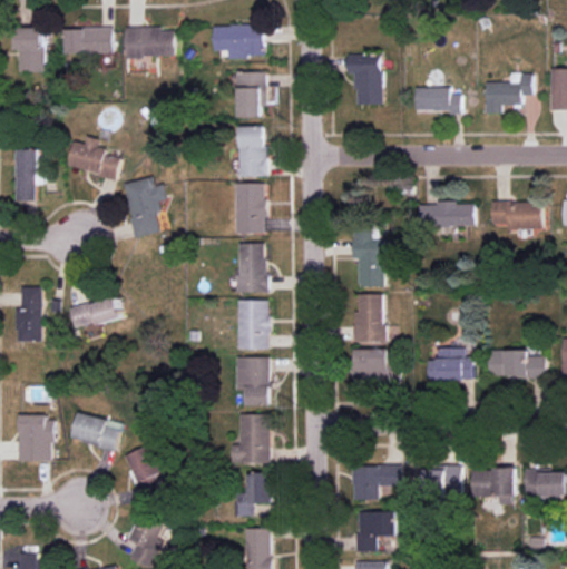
[(213,26),(213,51),(227,51),(227,58),(263,57),(262,26),(213,26)]
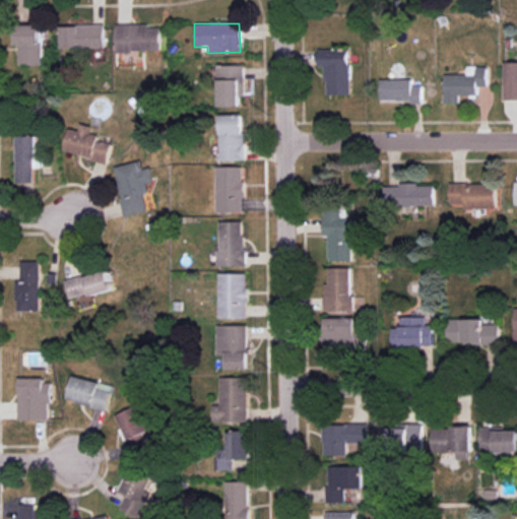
[(114,53),(158,52),(157,27),(147,28),(147,24),(113,25),(114,53)]
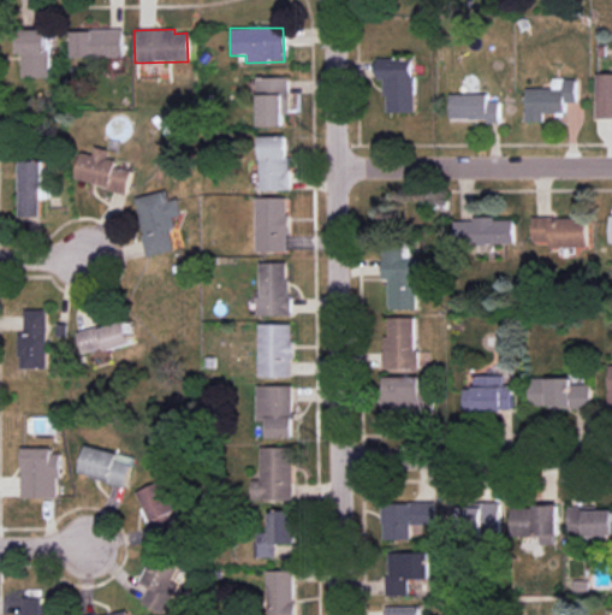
[(46,30),(15,30),(16,55),(19,55),(21,78),(47,77),(46,30)]
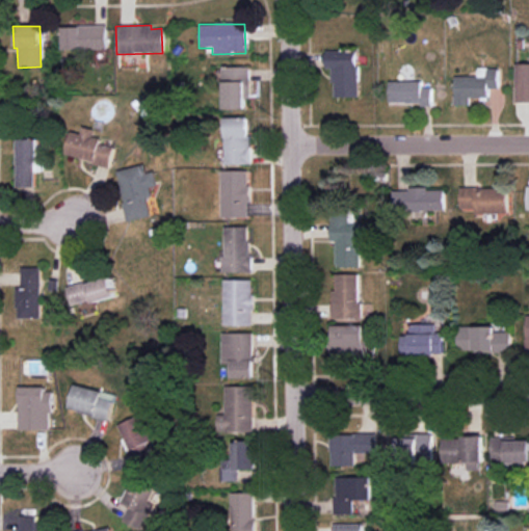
[(104,26),(58,27),(59,51),(105,50),(104,26)]
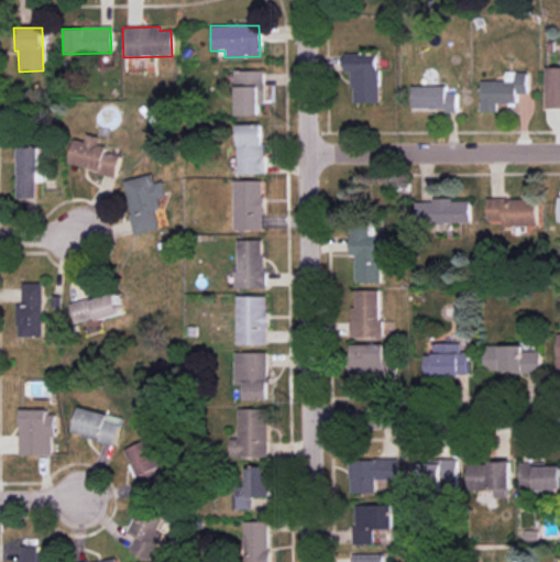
[(350,103),(376,103),(376,55),(342,55),(342,74),(350,74),(350,103)]
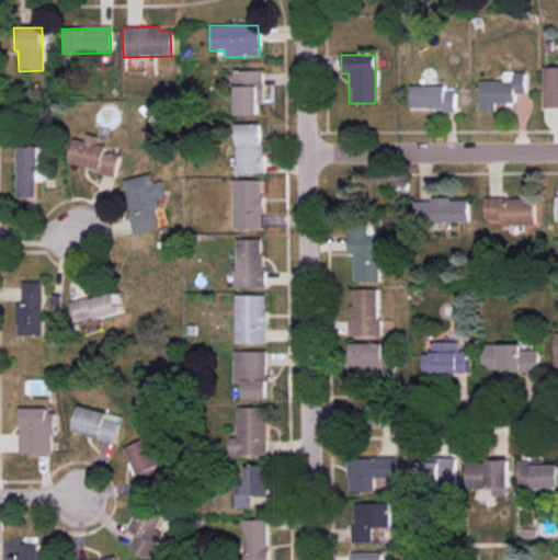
[(542,109),(557,107),(557,68),(542,68),(542,109)]
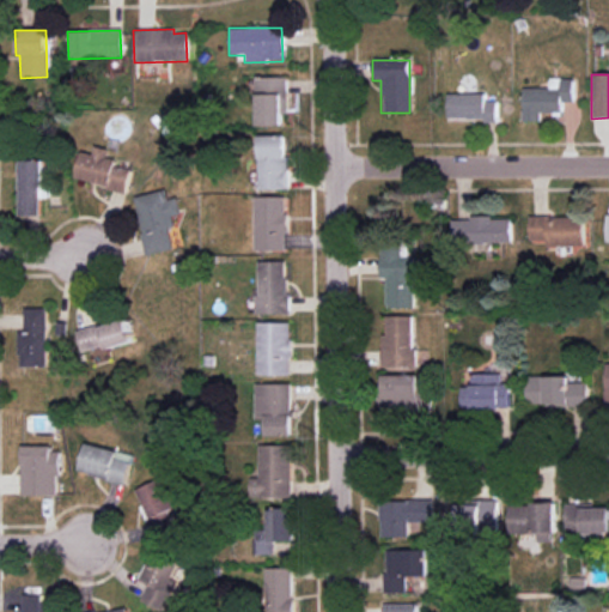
[(255,127),(280,126),(280,115),(285,115),(285,78),(255,78),(255,127)]
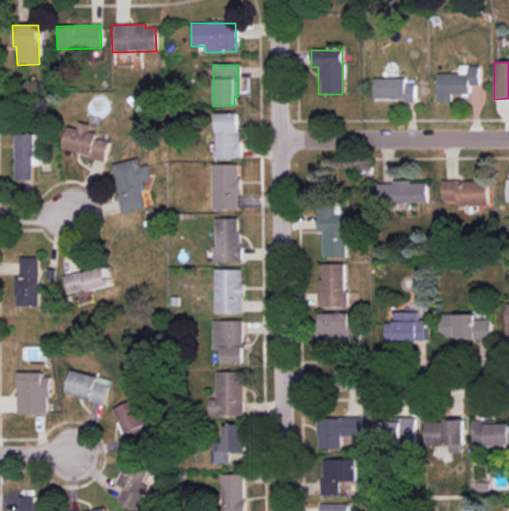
[(436,74),(436,102),(450,102),(450,94),(468,94),(468,86),(477,86),(477,66),(458,66),(457,74),(436,74)]
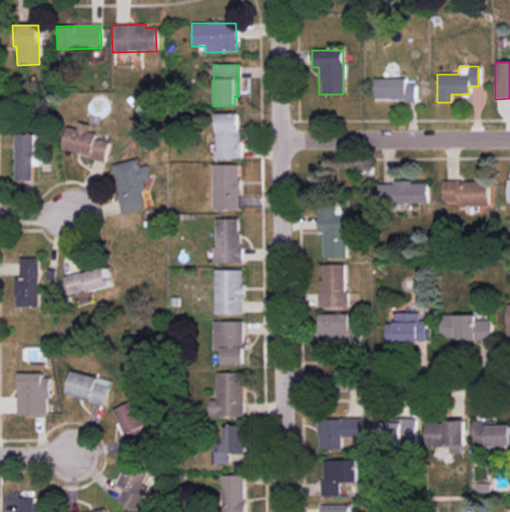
[(414,100),(414,85),(405,85),(405,79),(373,79),(373,100),(414,100)]
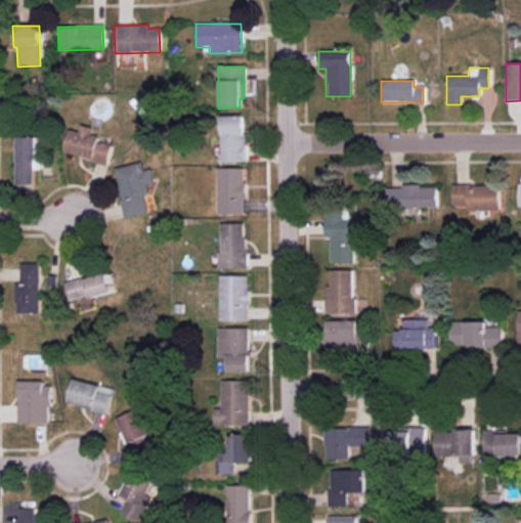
[(244,163),(243,117),(218,117),(219,163),(244,163)]
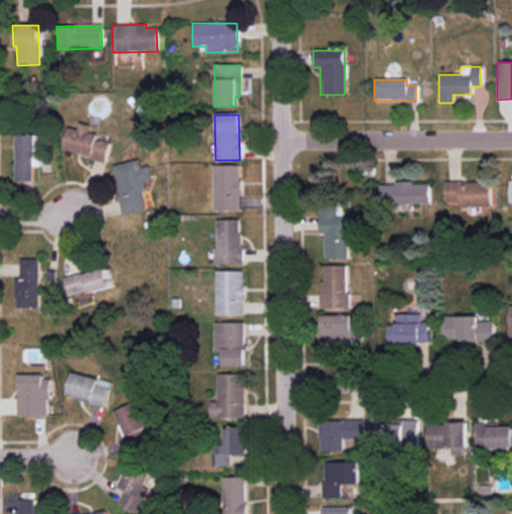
[(60,151),(105,162),(109,143),(95,140),(96,135),(88,133),(89,126),(78,123),(76,130),(66,128),(60,151)]
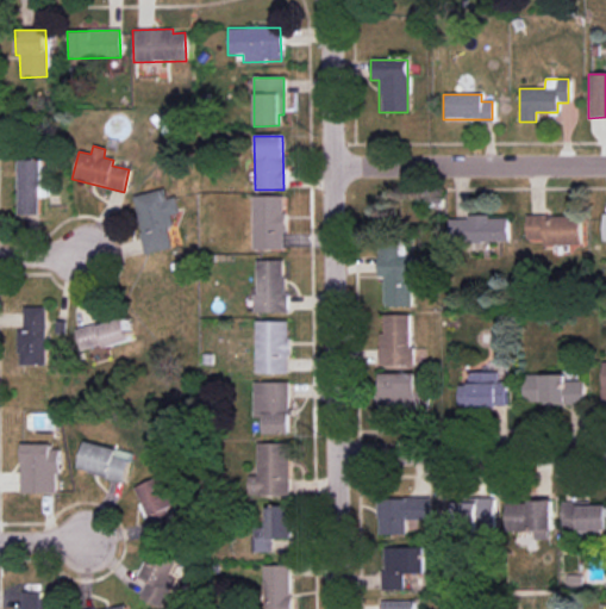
[(37,216),(37,197),(43,197),(42,161),(16,161),(18,217),(37,216)]
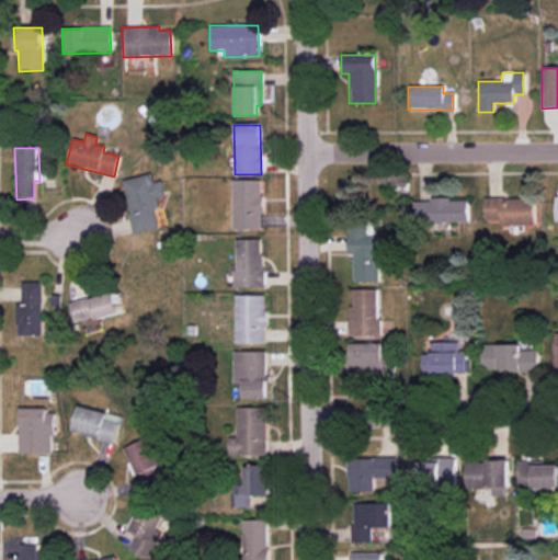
[(122,180),(132,233),(156,229),(152,209),(159,208),(157,198),(163,197),(160,182),(152,183),(150,174),(122,180)]
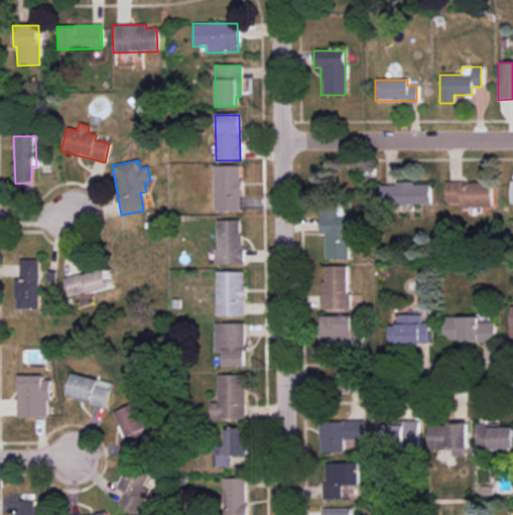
[(212,166),(213,212),(240,212),(239,166),(212,166)]
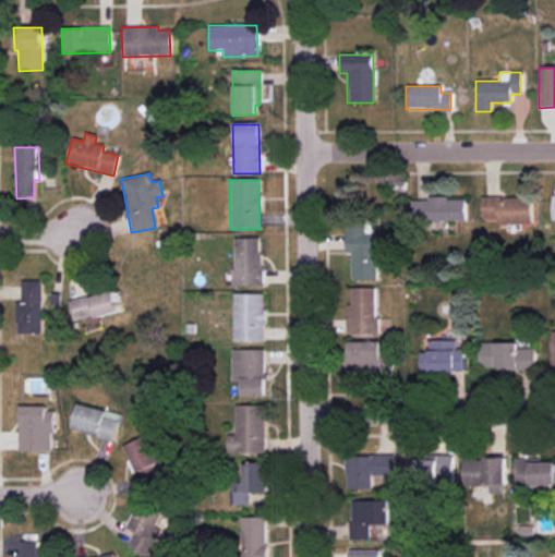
[(481,198),(481,219),(496,219),(496,225),(531,223),(530,197),(481,198)]
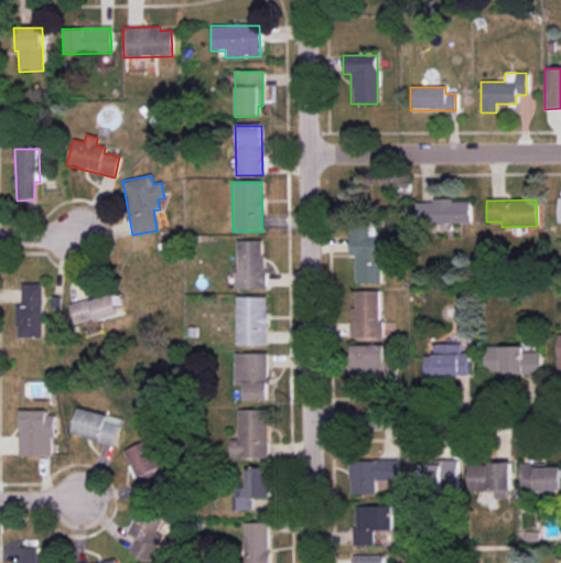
[(468,201),(414,202),(414,225),(468,224),(468,201)]
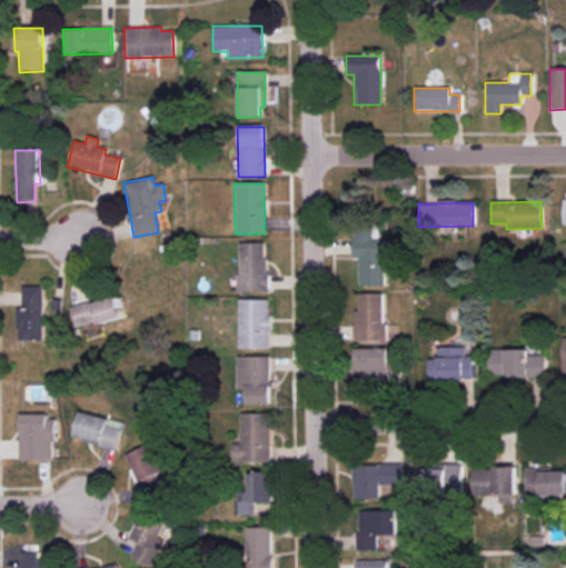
[(381,287),(383,239),(370,239),(371,228),(351,227),(350,259),(357,260),(356,287),(381,287)]
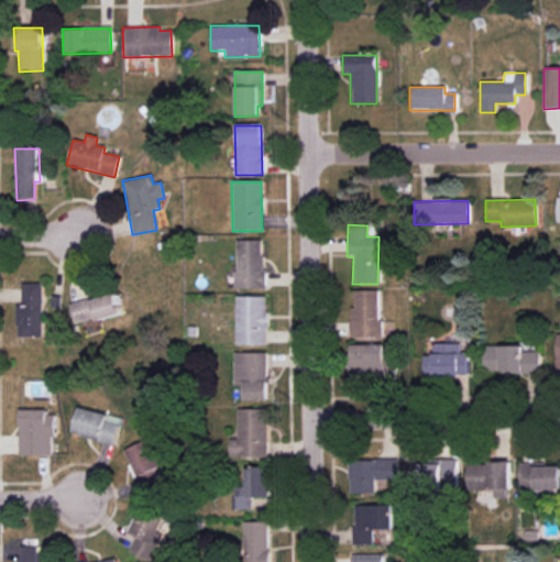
[(263,288),(262,240),(234,241),(234,289),(263,288)]
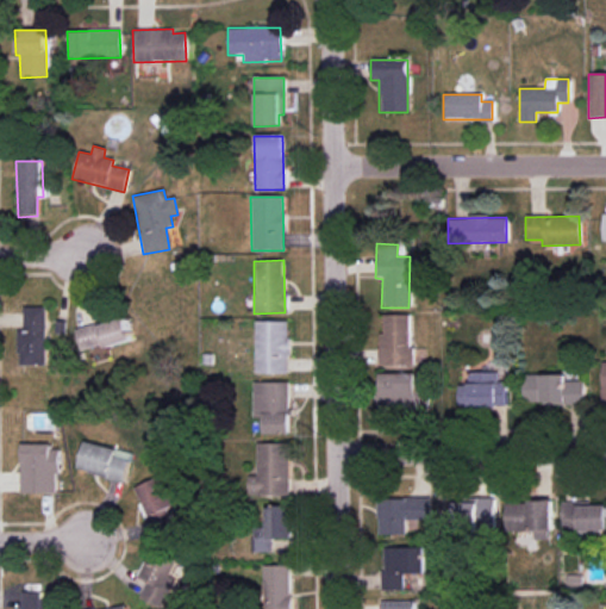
[(44,308),(22,308),(23,330),(17,330),(17,366),(45,366),(44,308)]
